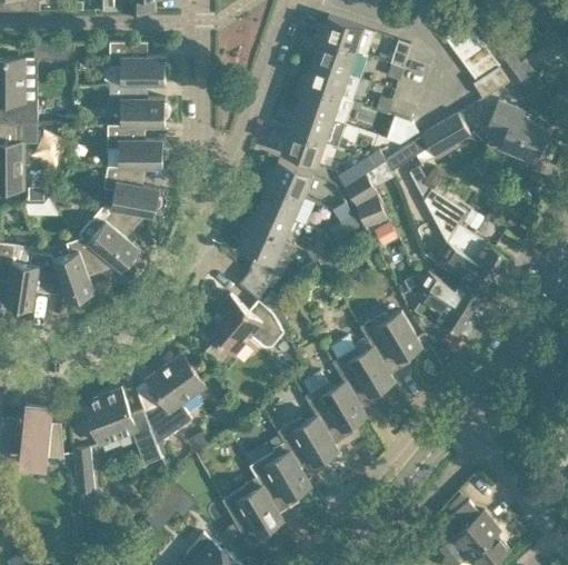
[(0,12),(39,12),(38,0),(0,0),(0,12)]
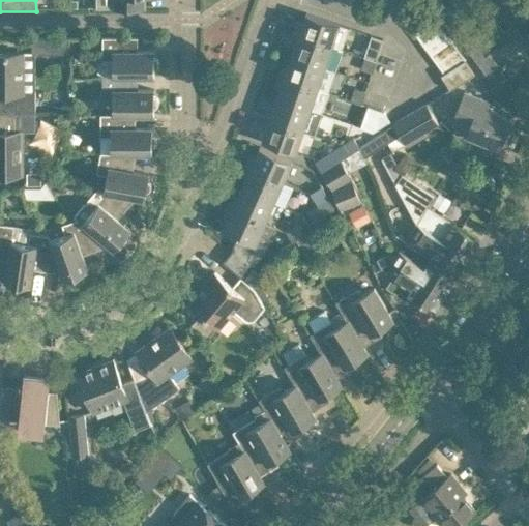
[(94,0),(95,11),(143,11),(143,10),(128,10),(127,0),(94,0)]
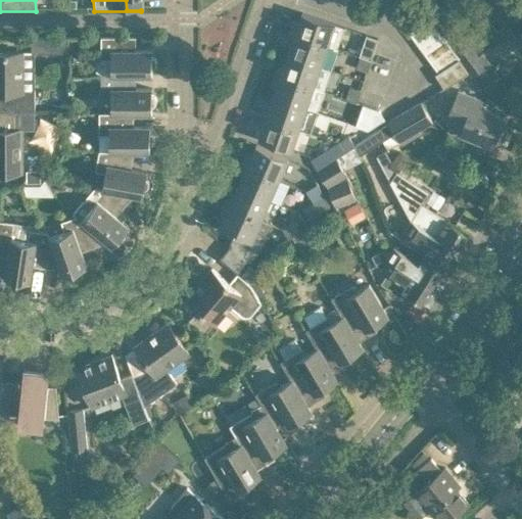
[(469,0),(471,2),(468,5),(482,25),(514,1),(512,0),(469,0)]
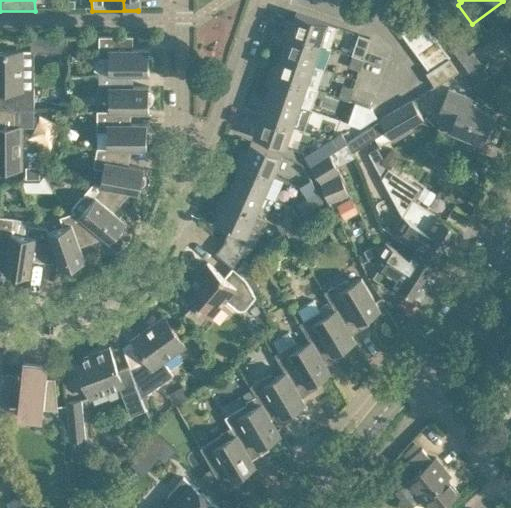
[(488,46),(510,28),(510,12),(503,1),(472,24),(488,46)]
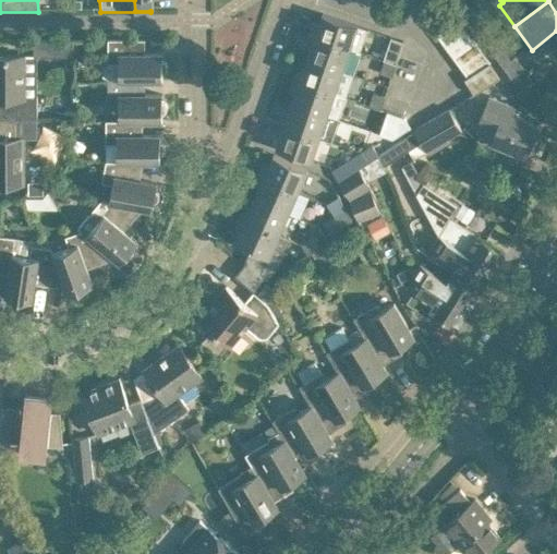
[(312,26),(309,37),(349,51),(356,28),(322,16),(317,27),(312,26)]
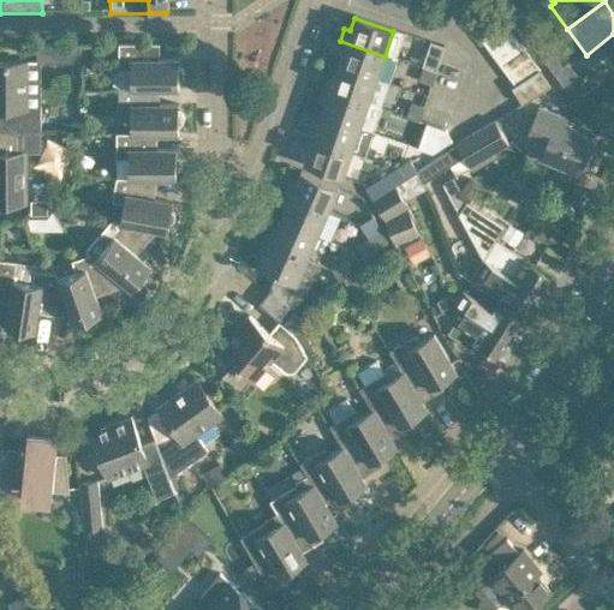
[(481,42),(514,89),(538,73),(504,25),(481,42)]
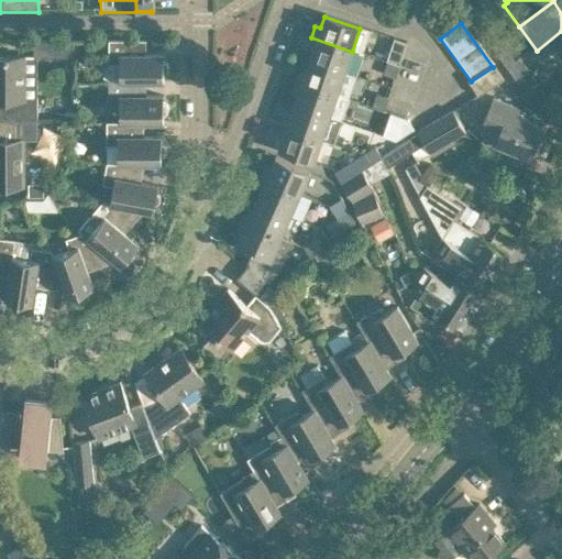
[(475,40),(484,53),(497,43),(488,31),(475,40)]
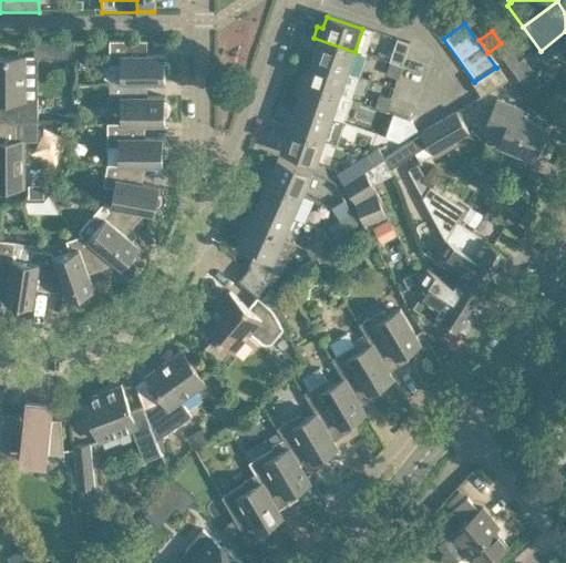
[(310,63),(347,75),(354,52),(314,38),(309,50),(315,52),(310,63)]
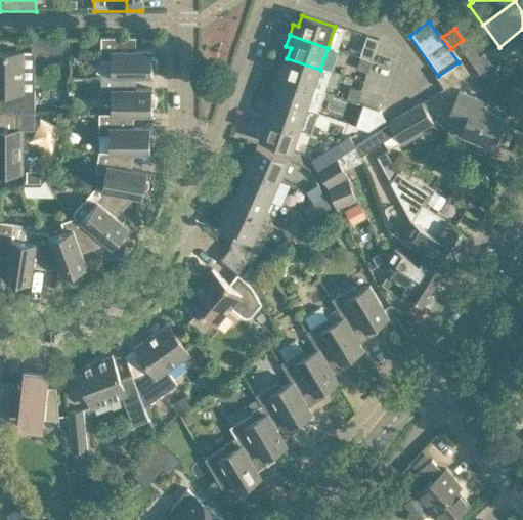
[(360,59),(371,63),(378,42),(366,38),(359,59),(360,59)]
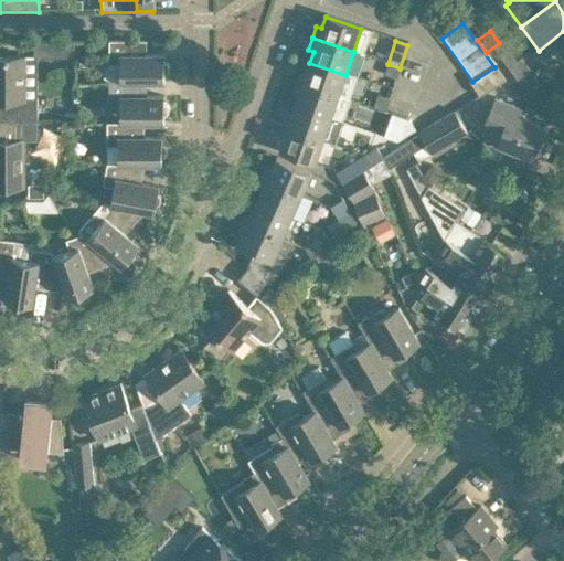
[(33,61),(73,61),(73,43),(33,44),(33,61)]
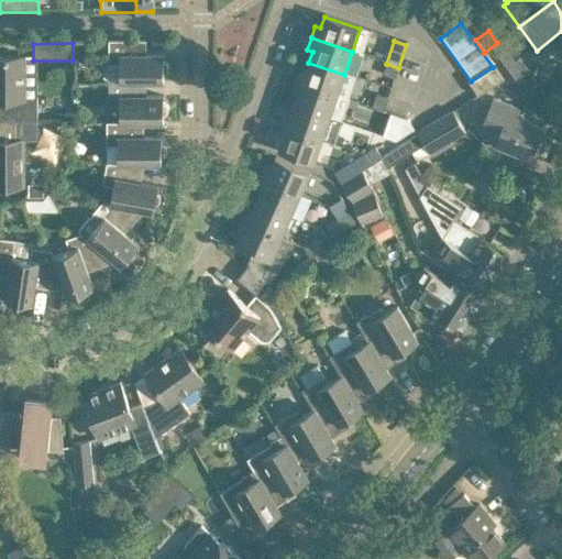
[(164,65),(163,65),(163,57),(138,57),(138,44),(150,44),(150,43),(108,43),(108,67),(119,67),(119,84),(119,85),(139,85),(139,86),(163,86),(163,78),(164,78),(165,77),(166,76),(167,75),(167,74),(167,73),(167,72),(167,69),(166,68),(165,66),(164,65)]
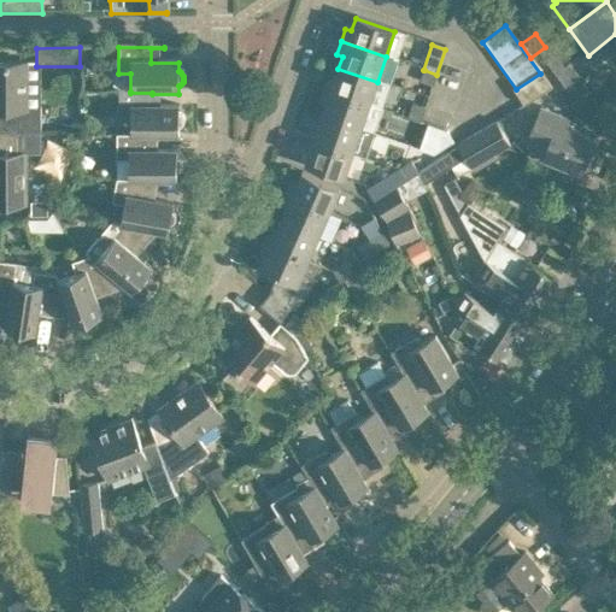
[(568,66),(563,70),(545,47),(531,58),(557,94),(576,78),(568,66)]
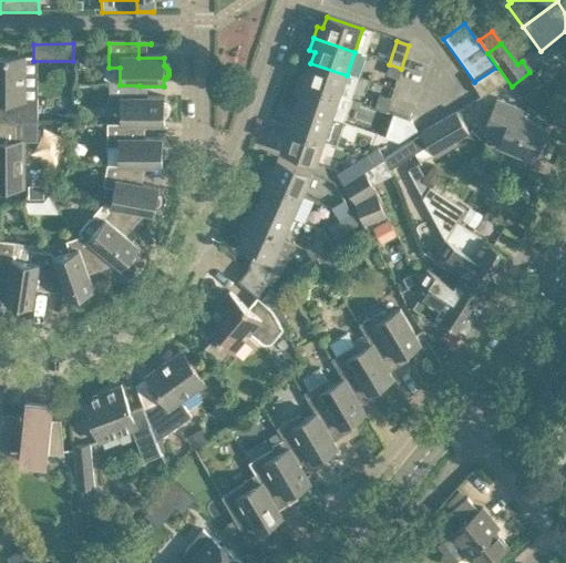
[(22,103),(22,92),(22,60),(0,59),(0,123),(17,123),(37,123),(37,103),(22,103)]
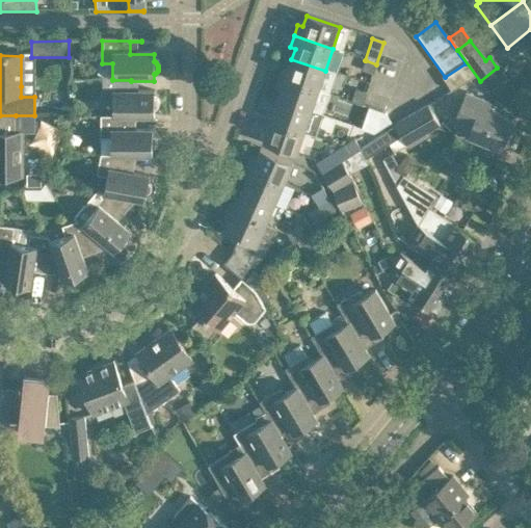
[(318,91),(325,71),(291,59),(288,69),(283,68),(280,78),(318,91)]
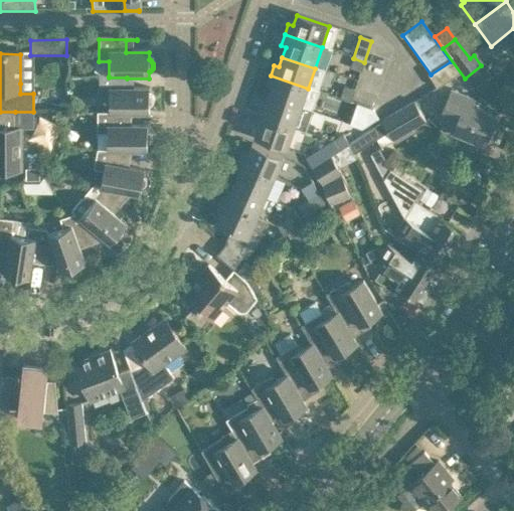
[(360,73),(364,62),(354,58),(350,70),(360,73)]
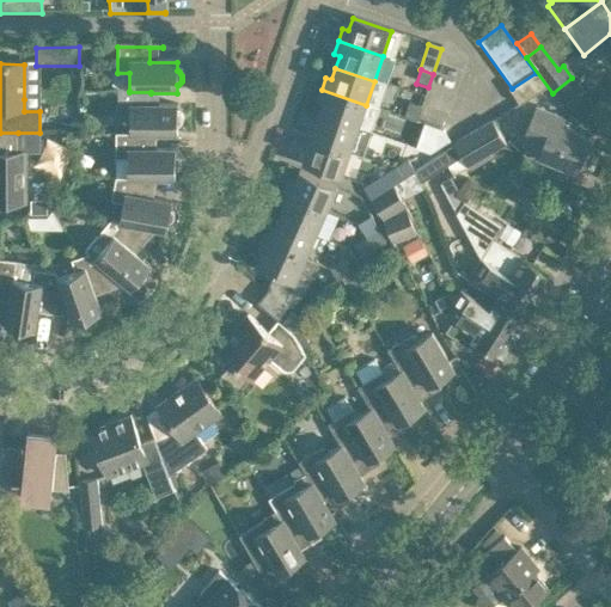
[(536,73),(512,89),(508,91),(519,106),(547,90),(536,73)]
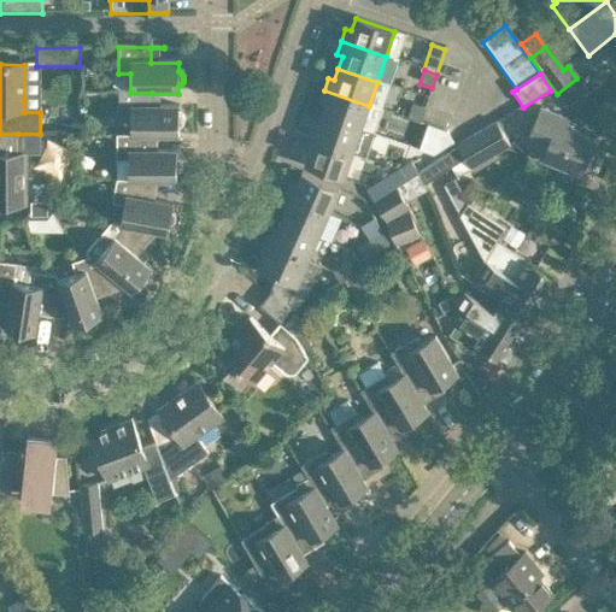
[(373,135),(381,110),(369,106),(324,90),(320,104),(326,106),(321,118),(361,131),(373,135)]
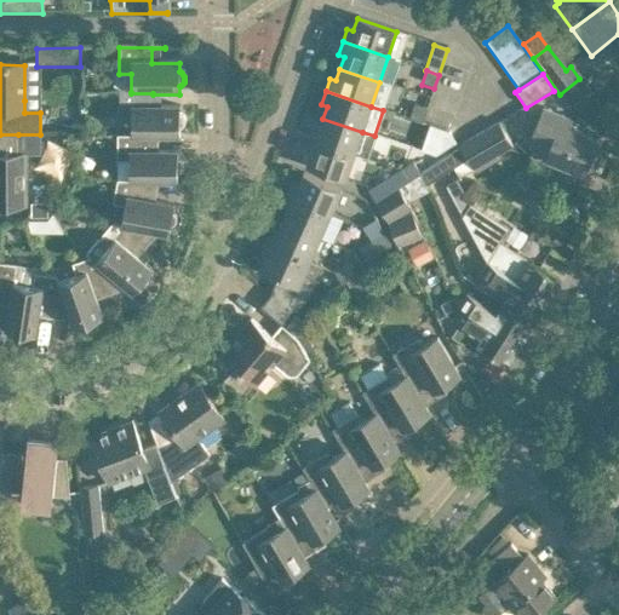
[(182,118),(179,116),(179,109),(152,109),(153,95),(153,93),(131,93),(131,92),(119,92),(119,119),(131,119),(131,138),(153,138),(153,139),(179,139),(179,131),(182,130),(183,128),(184,126),(184,124),(184,121),(183,120),(182,118)]
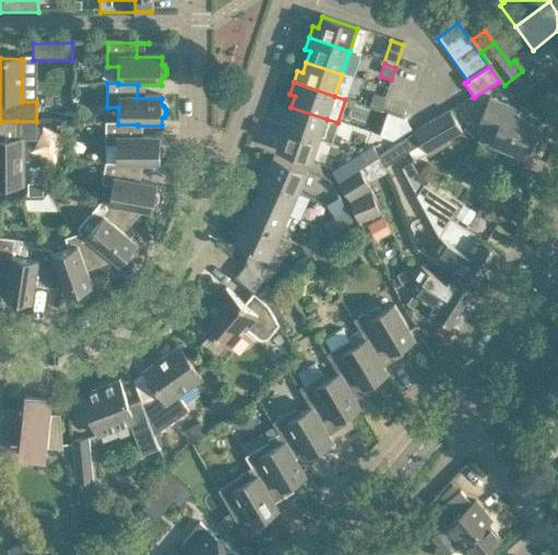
[(374,96),(369,108),(380,113),(384,99),(374,96)]
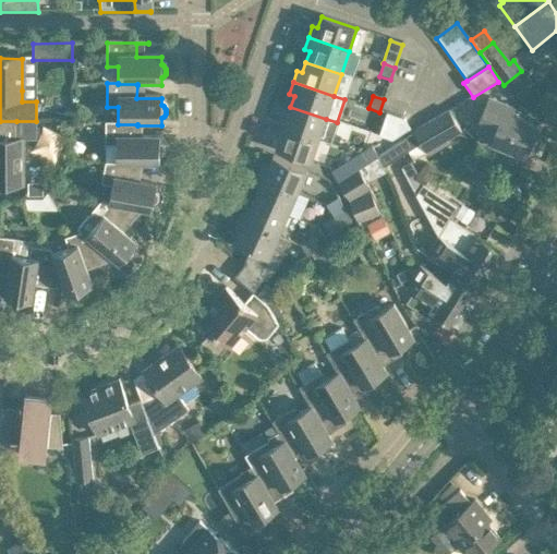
[(515,110),(488,99),(476,130),(493,137),(489,146),(524,160),(537,128),(511,117),(515,110)]
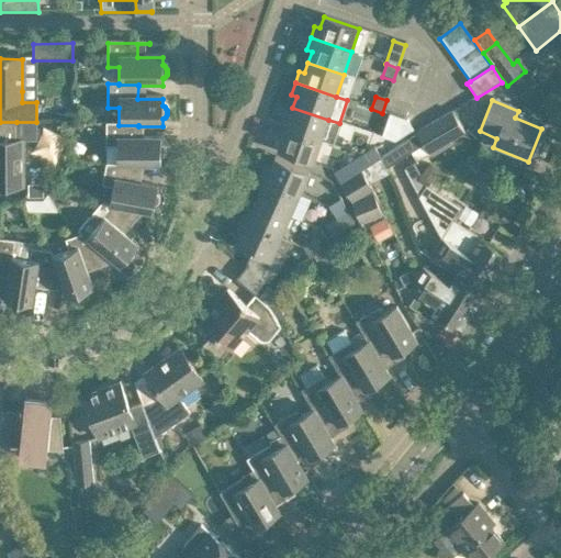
[(283,116),(280,127),(321,142),(332,146),(339,123),(328,120),(292,108),(289,118),(283,116)]
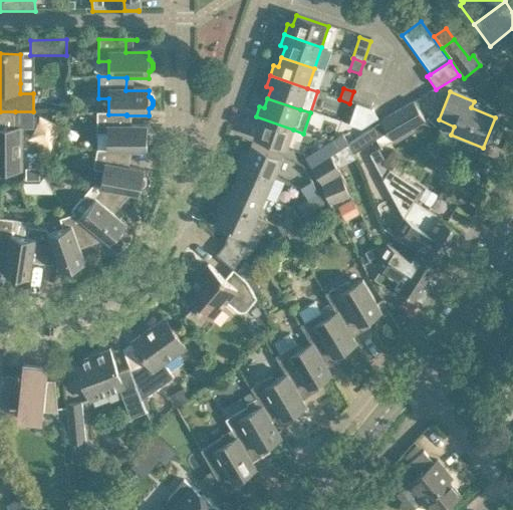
[(413,103),(382,120),(379,122),(392,142),(424,122),(413,103)]
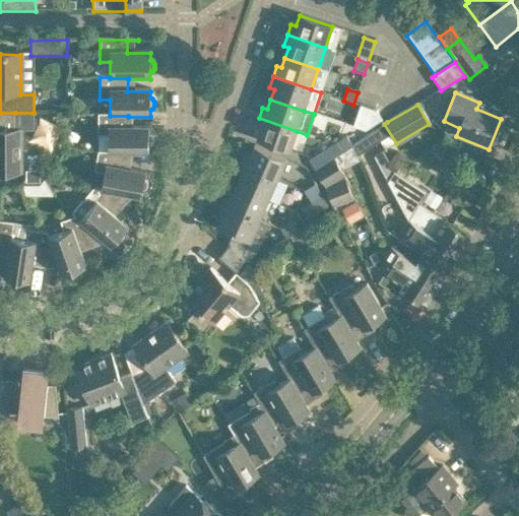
[(353,128),(365,132),(382,121),(376,112),(361,107),(353,128)]
